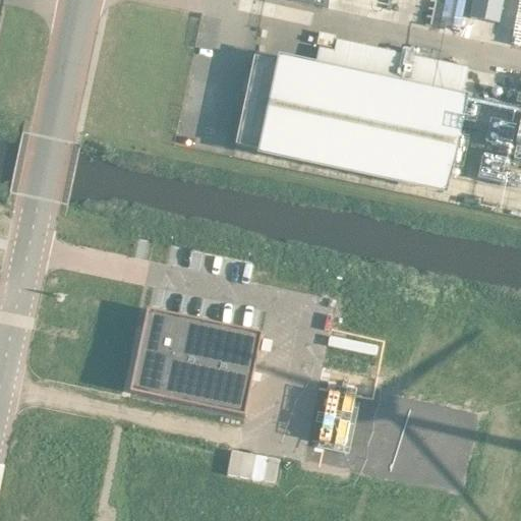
[(472,0),(469,17),(498,23),(502,0),(472,0)]
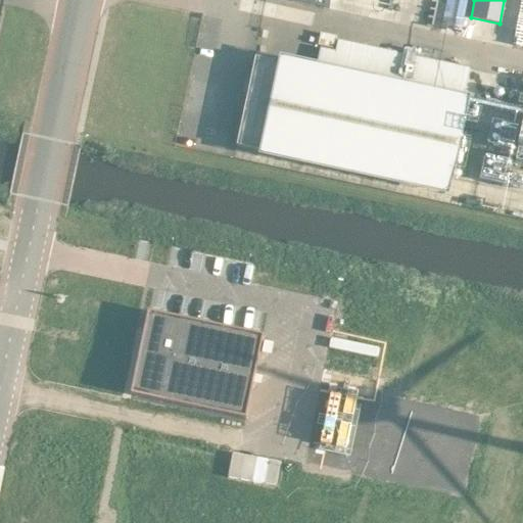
[(333,47),(336,35),(320,32),(318,44),(333,47)]
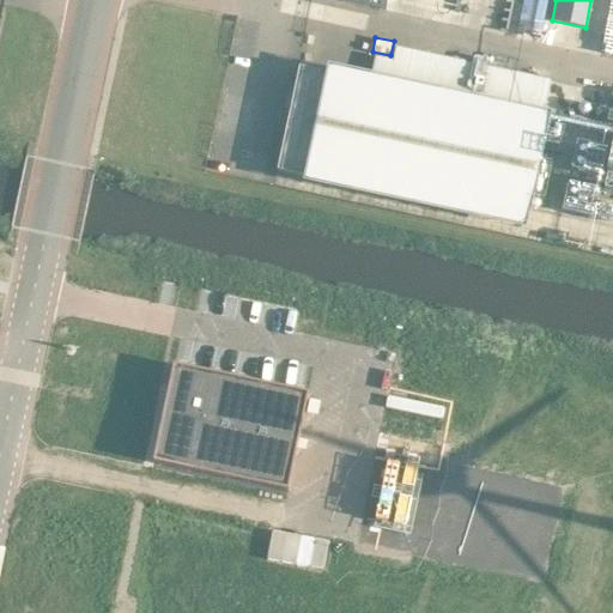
[(551,78),(395,44),(393,58),(375,54),(371,74),(544,110),(551,78)]
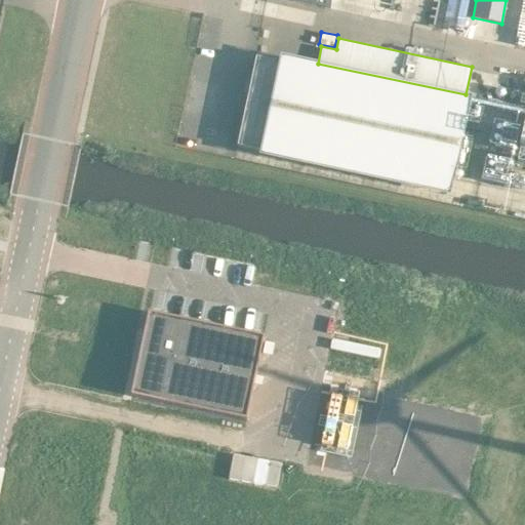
[(285,63),(255,56),(251,74),(247,92),(236,146),(266,152),(346,168),(445,190),(463,102),(405,88),(284,63),(285,63)]
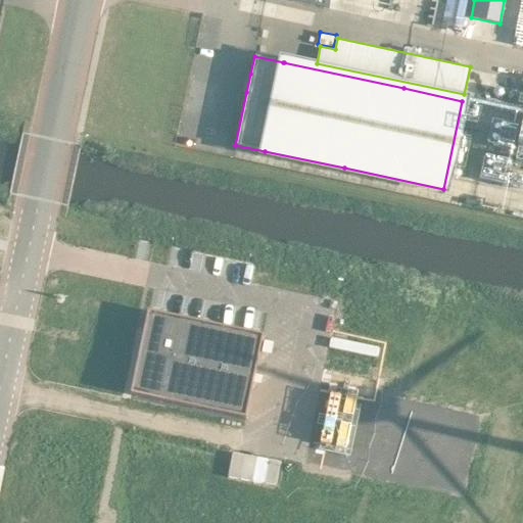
[(135,372),(131,393),(147,396),(147,397),(245,418),(252,382),(250,381),(253,370),(255,370),(263,334),(152,312),(151,317),(152,318),(150,328),(144,327),(135,372)]
